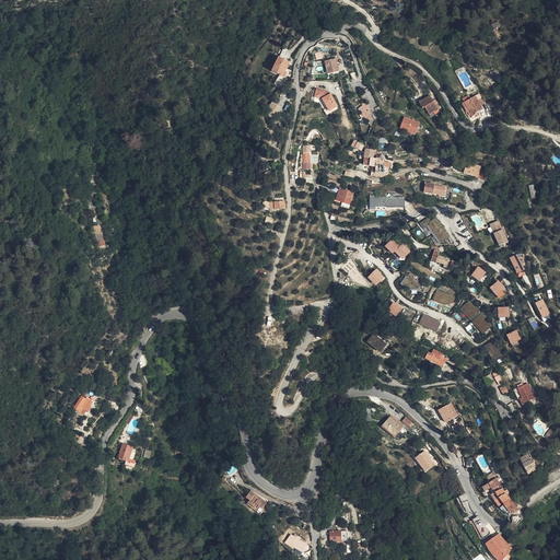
[(280,66),(282,60),(284,58),(286,59),(289,53),(279,47),(271,61),(280,66)]
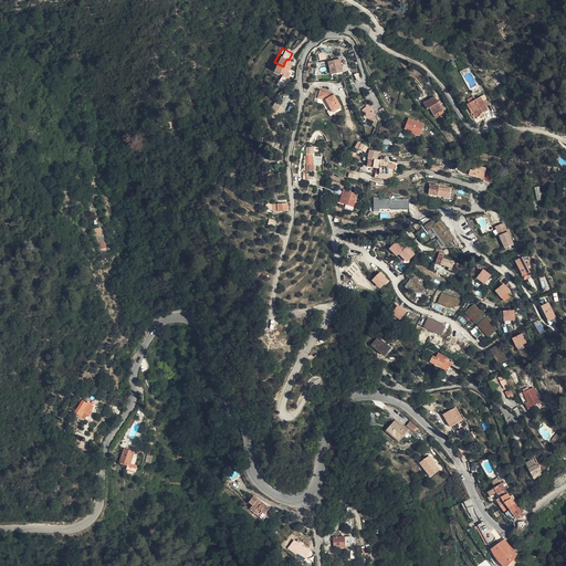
[(343,61),(332,64),(335,76),(346,73),(343,61)]
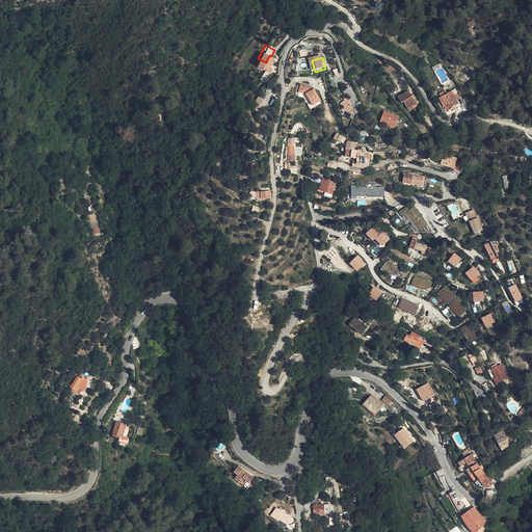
[(304,87),(303,95),(311,96),(317,107),(324,103),(318,91),(315,92),(312,88),(304,87)]
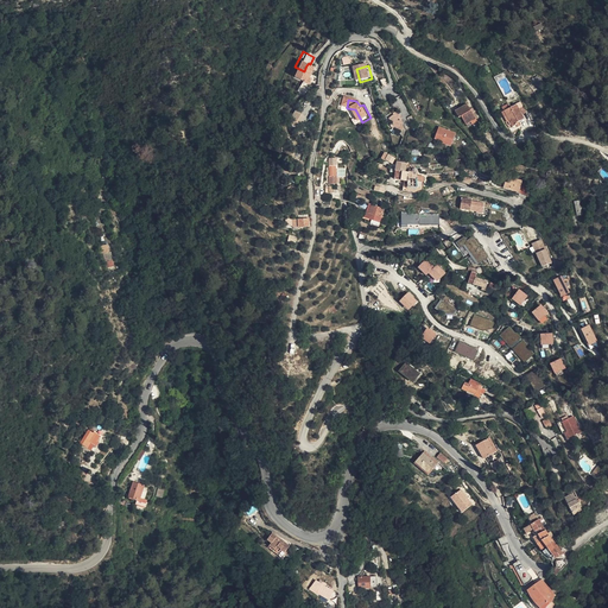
[(467,124),(477,119),(468,101),(462,105),(463,106),(456,109),(460,116),(462,115),(467,124)]
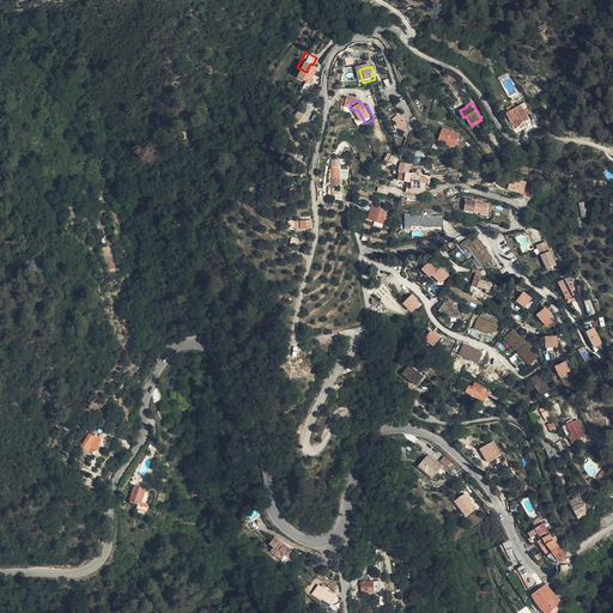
[(290,110),(296,114),(301,108),(296,103),(290,110)]
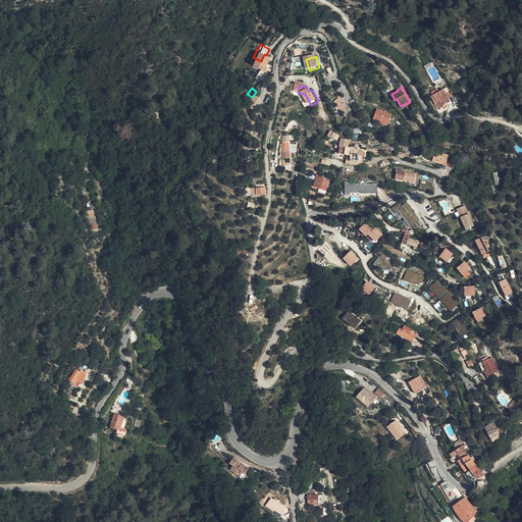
[(438,108),(442,106),(441,104),(445,103),(447,103),(440,92),(445,90),(444,89),(432,93),(436,103),(438,108)]
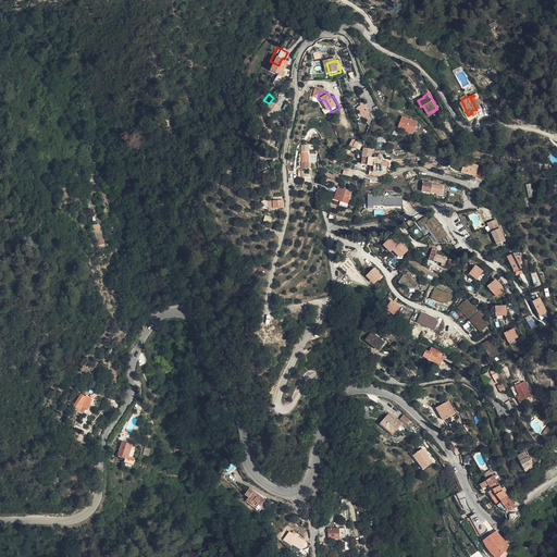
[(369,102),(366,99),(359,104),(362,109),(360,111),(364,118),(367,116),(368,118),(371,114),(369,102)]
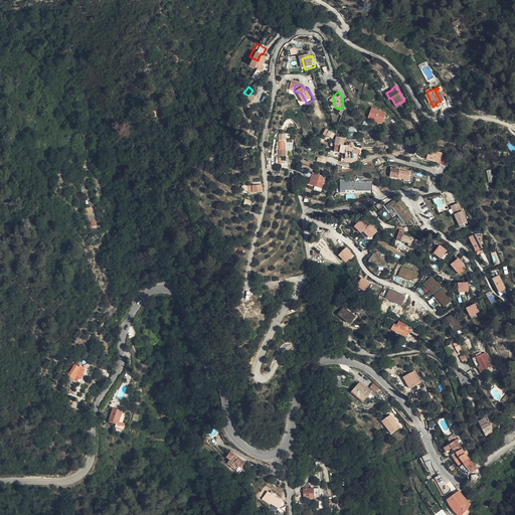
[(243,103),(252,110),(260,100),(251,94),(243,103)]
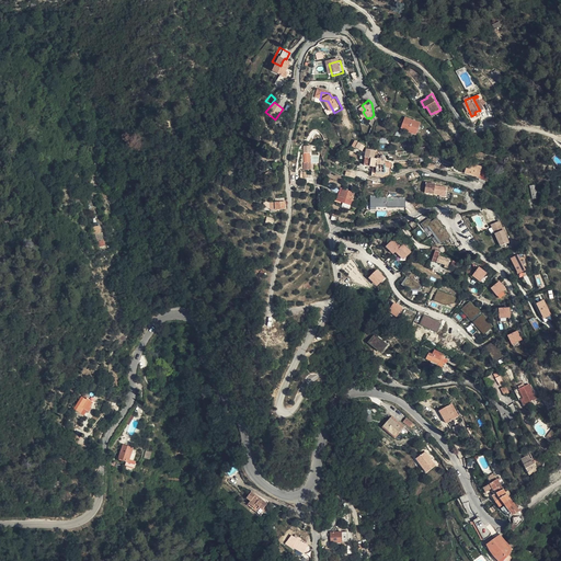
[(416,134),(421,123),(405,115),(401,126),(409,129),(408,130),(416,134)]
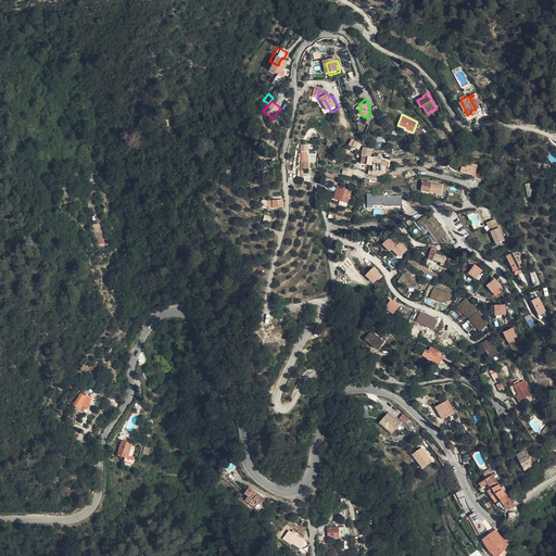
[(373,135),(377,137),(381,127),(376,125),(373,135)]
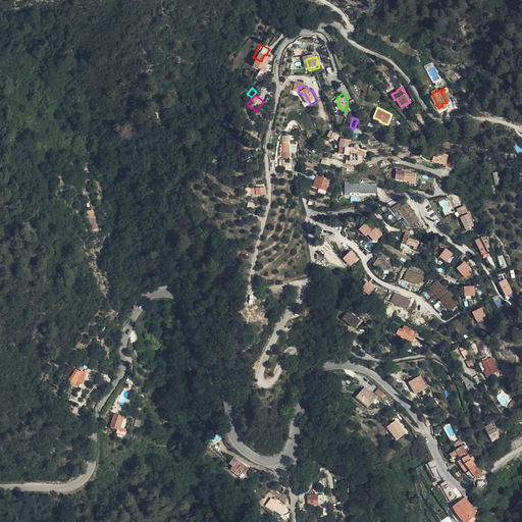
[(289,139),(282,137),(283,146),(284,153),(291,152),(291,150),(293,150),(293,145),(291,145),(289,139)]
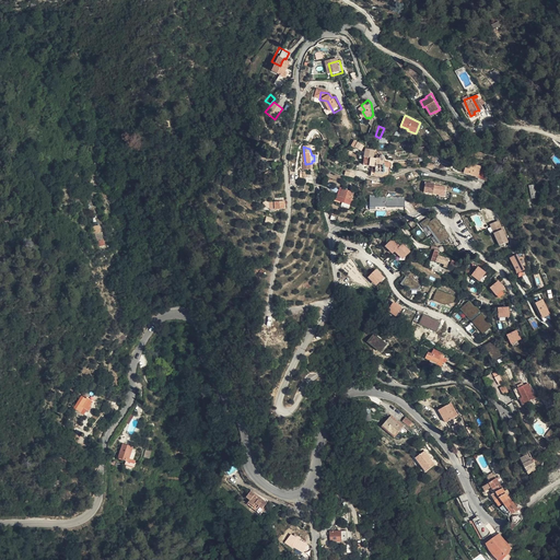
[(368,148),(366,152),(365,155),(375,158),(375,151),(368,148)]
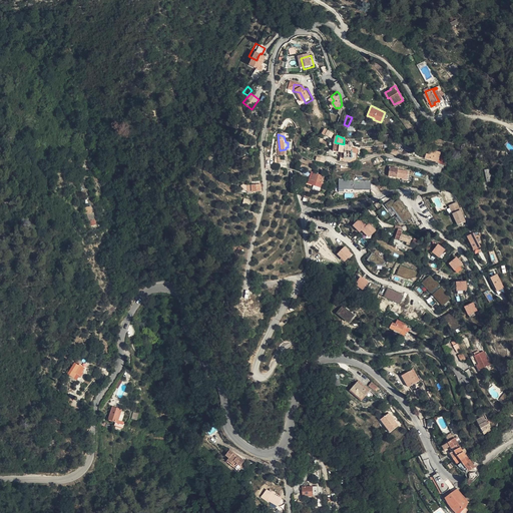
[(335,142),(335,146),(334,149),(343,151),(344,144),(335,142)]
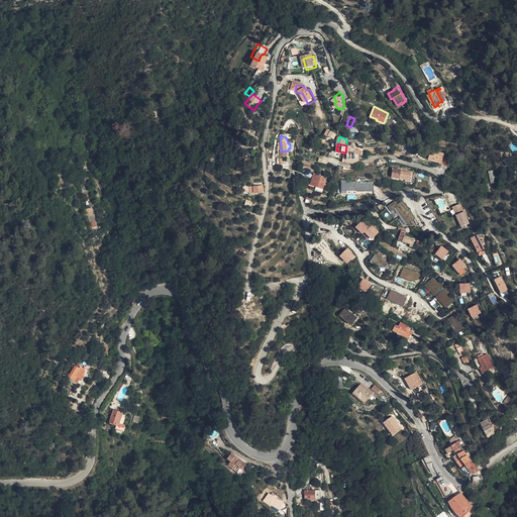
[(351,145),(348,145),(346,145),(345,152),(345,158),(354,160),(355,157),(360,157),(360,149),(355,149),(356,145),(351,145)]
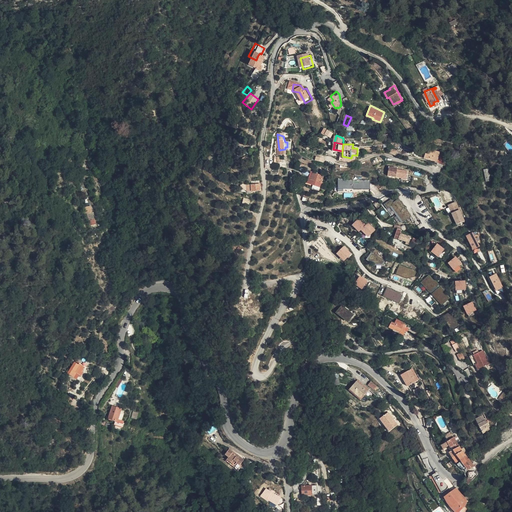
[(442,151),(435,148),(429,147),(428,147),(426,152),(422,151),(421,154),(438,160),(442,151)]
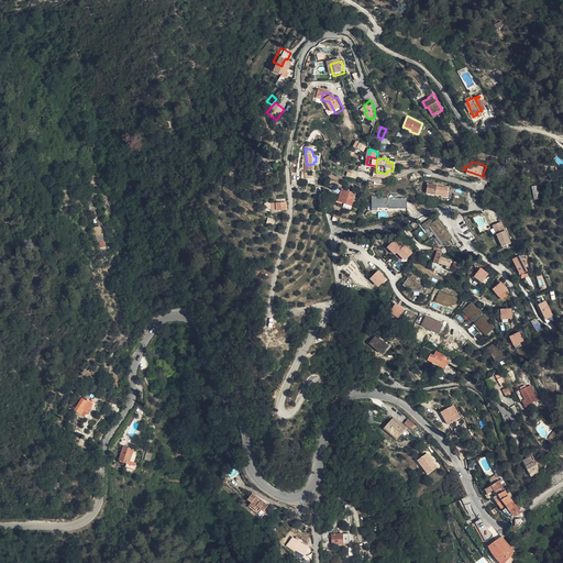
[(487,185),(492,176),(485,174),(482,183),(487,185)]
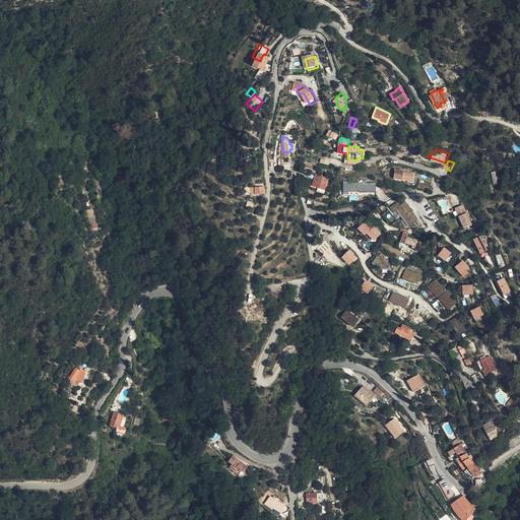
[(396,170),(395,179),(403,180),(404,171),(396,170)]
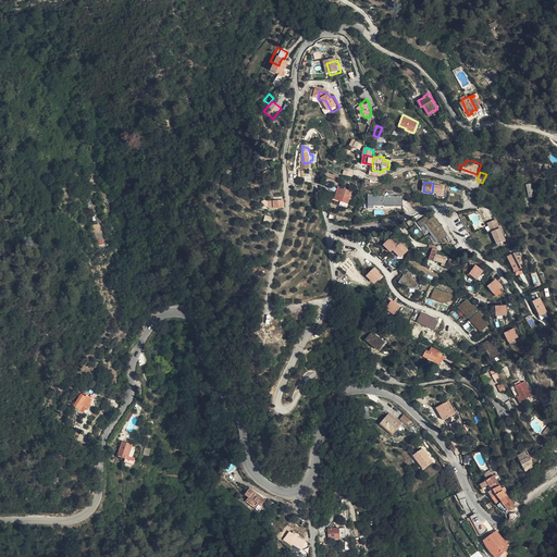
[(341,186),(339,193),(336,192),(335,197),(348,201),(351,189),(341,186)]
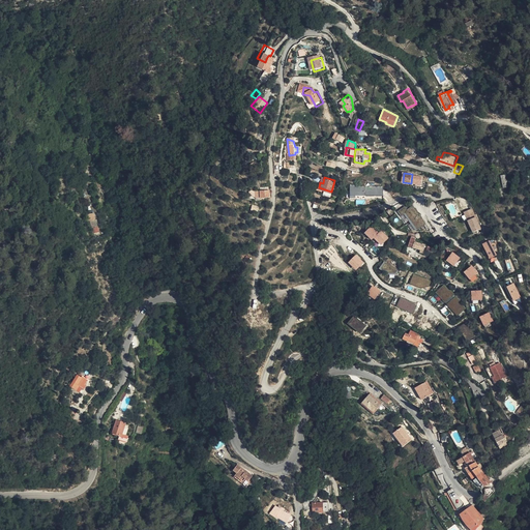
[(350,186),(350,198),(355,198),(355,196),(382,196),(382,186),(350,186)]
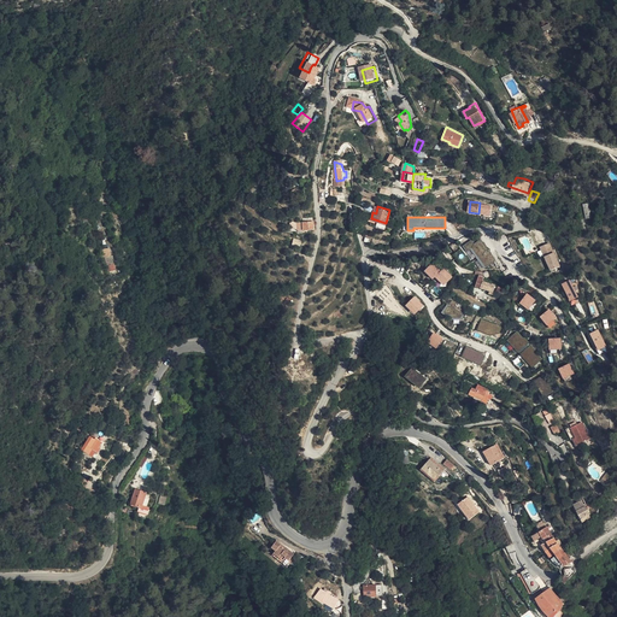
[(464,245),(482,270),(495,260),(481,239),(474,244),(471,240),(464,245)]
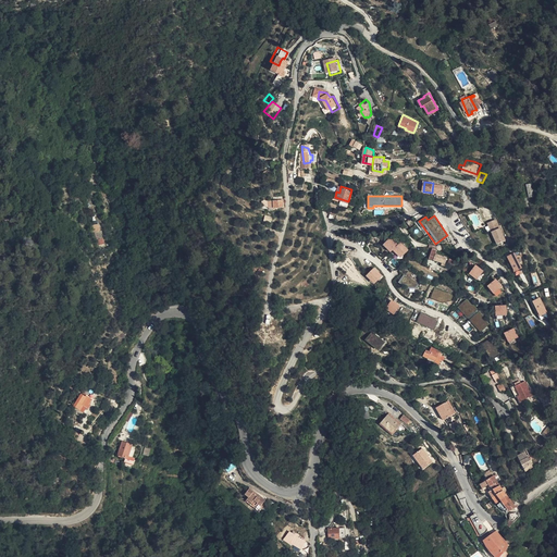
[(506,243),(496,221),(492,223),(495,232),(492,234),(497,246),(506,243)]
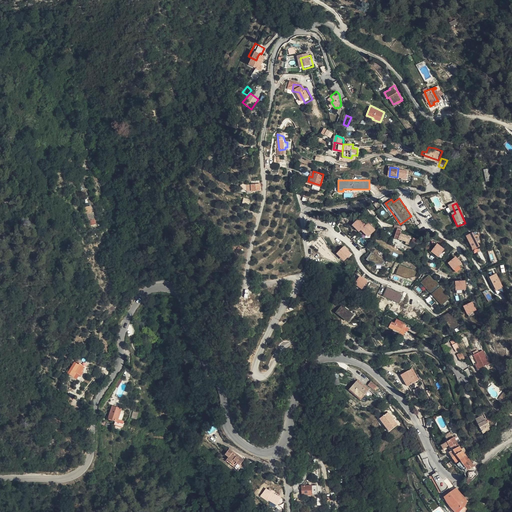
[(91,205),(84,207),(90,226),(96,224),(91,205)]
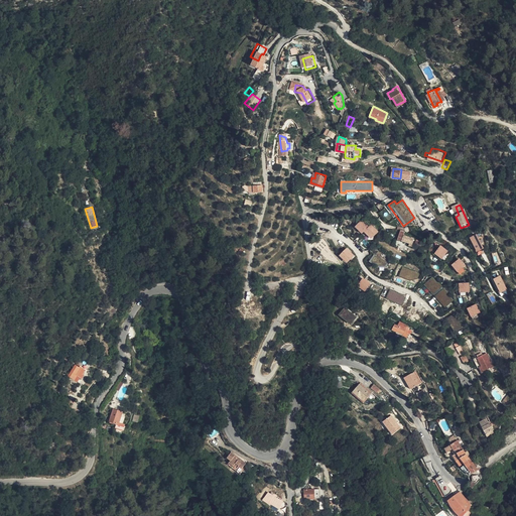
[(361,234),(364,231),(370,239),(379,232),(371,223),(367,227),(361,221),(354,226),(361,234)]
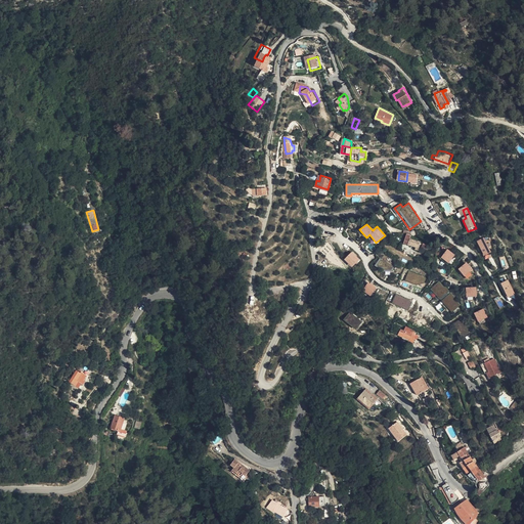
[(483,256),(493,251),(486,236),(476,242),(483,256)]
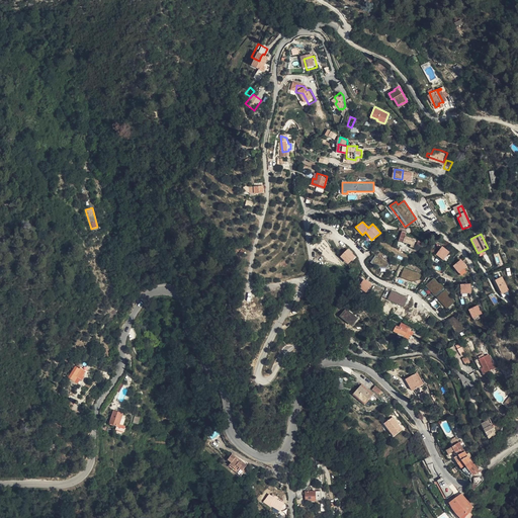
[(406,237),(405,243),(415,246),(416,240),(406,237)]
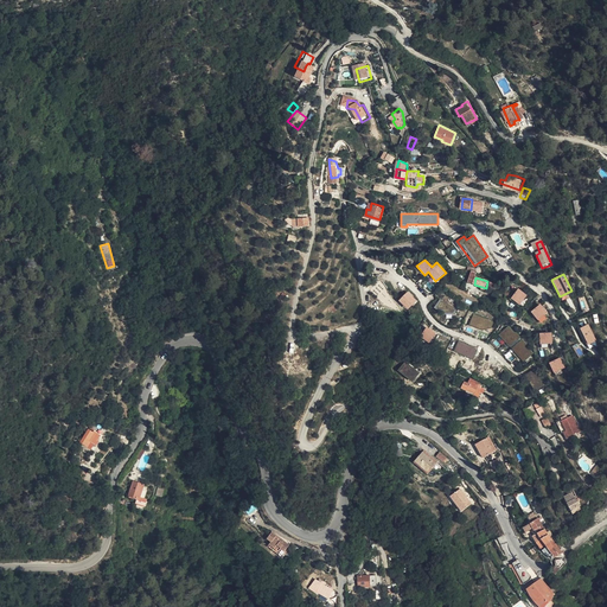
[(519,305),(528,295),(518,288),(511,298),(519,305)]
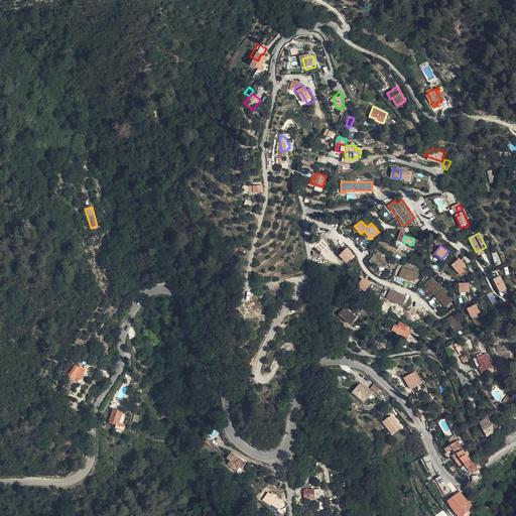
[(347,263),(355,256),(347,247),(339,255),(347,263)]
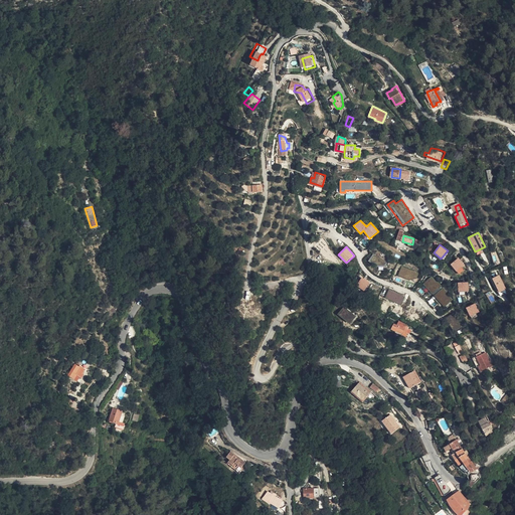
[(458,258),(450,265),(458,274),(466,267),(458,258)]
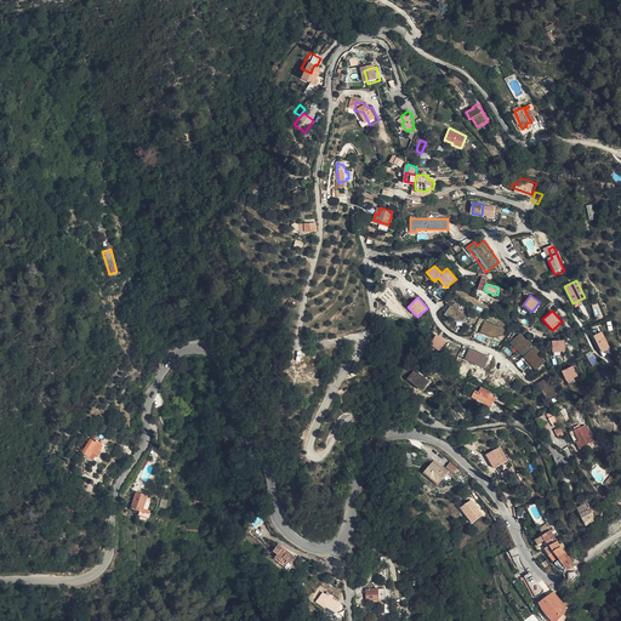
[(602,353),(610,348),(602,331),(593,336),(602,353)]
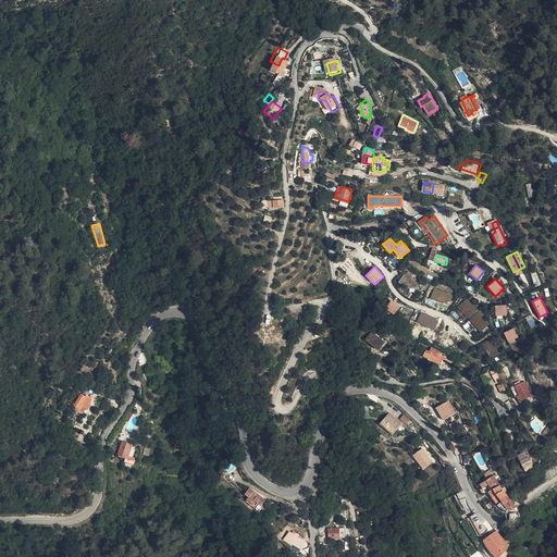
[(457,307),(469,319),(478,310),(467,298),(457,307)]
